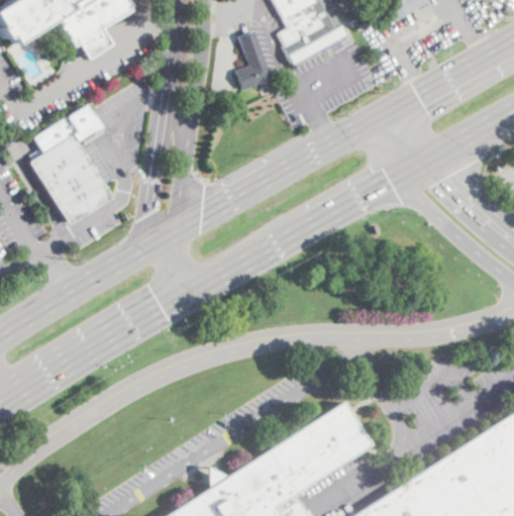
[(0,7),(11,0),(128,0),(132,5),(129,7),(131,10),(102,28),(103,30),(112,43),(91,58),(83,45),(81,42),(76,45),(75,44),(58,17),(32,33),(30,34),(14,44),(13,42),(9,36),(4,39),(0,33),(0,7)]
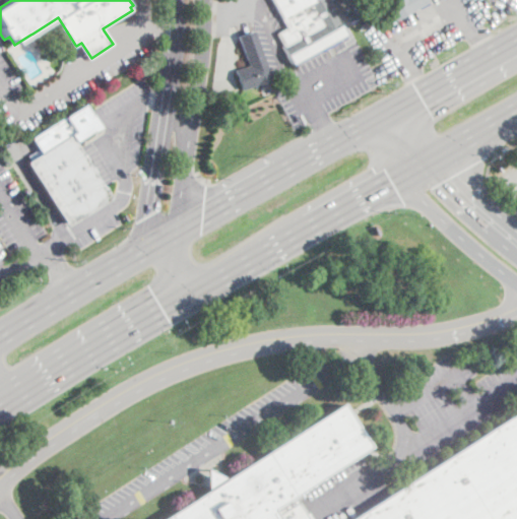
[(330,0),(352,40),(336,49),(333,44),(326,49),(328,54),(316,61),(313,56),(303,62),(302,60),(295,63),(279,36),(284,33),(289,29),(274,0),(330,0)]
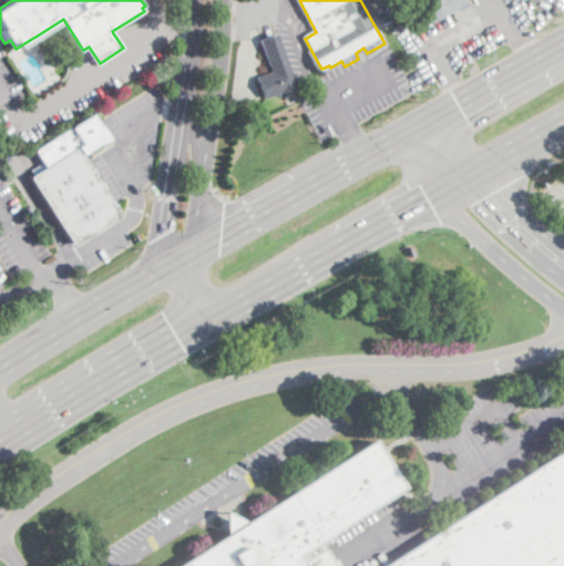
[(455,14),(433,27),(424,10),(421,6),(422,6),(432,0),(471,0),(473,4),(455,14)]
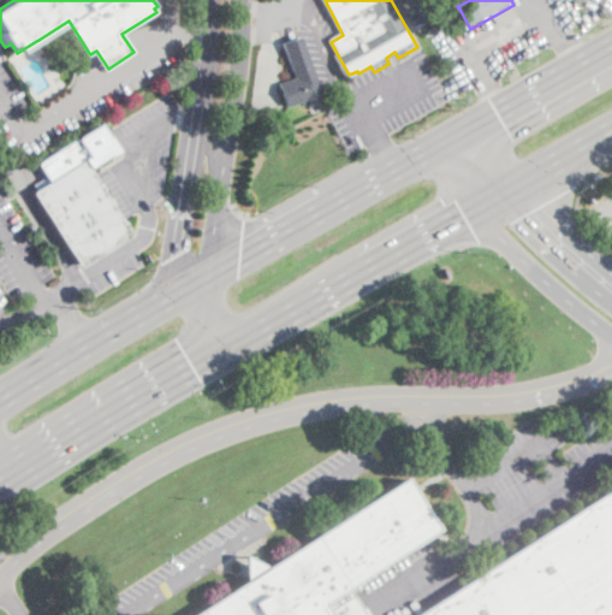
[(321,95),(287,107),(286,102),(280,86),(295,80),(289,63),(283,45),(284,45),(297,40),(302,39),(321,95)]
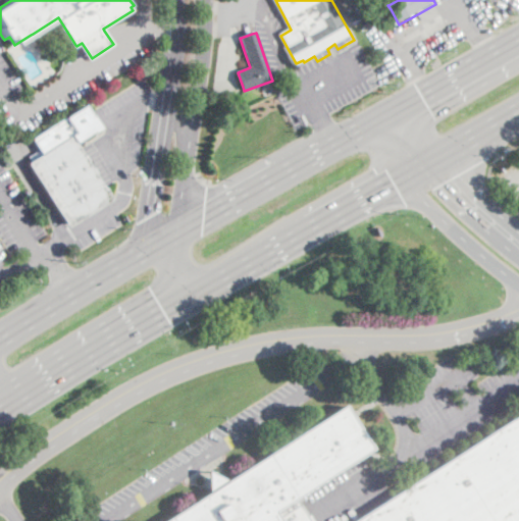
[(87,106),(93,116),(95,115),(102,126),(85,139),(76,143),(81,148),(91,165),(107,190),(110,195),(113,200),(106,204),(95,212),(73,225),(69,228),(66,224),(67,223),(58,208),(56,204),(31,164),(45,155),(35,140),(36,139),(87,106)]
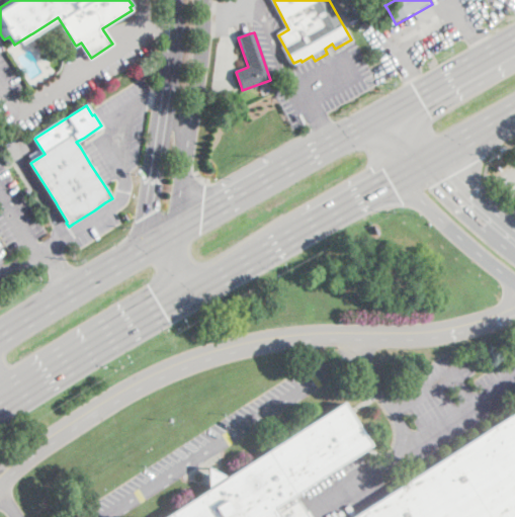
[(168,516),(210,490),(211,489),(222,482),(224,481),(343,403),(350,413),(353,418),(371,446),(304,490),(294,496),(308,516),(351,516),(400,487),(514,412),(514,516),(168,516)]
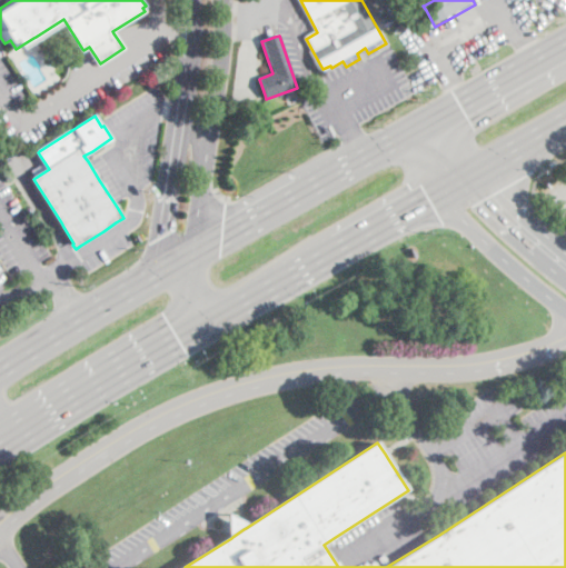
[(244,529),(232,537),(218,515),(229,507),(238,520),(244,529)]
